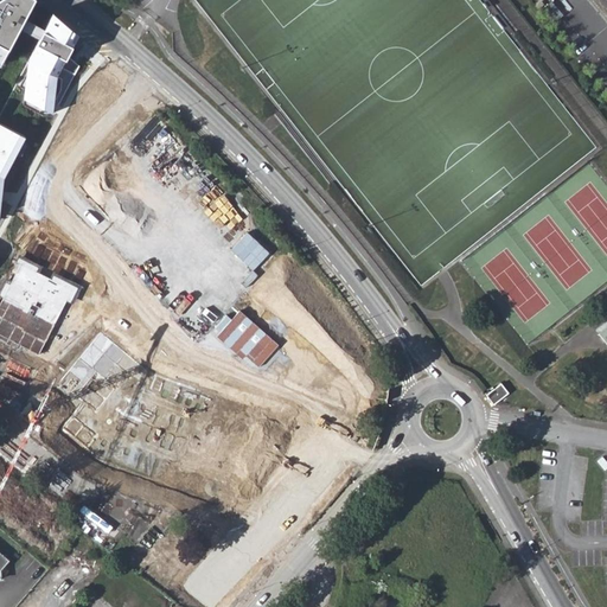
[(0,0),(0,68),(36,0),(0,0)]
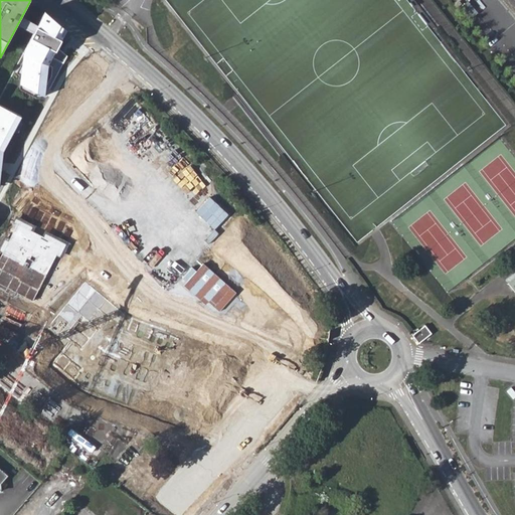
[(68,28),(44,7),(23,47),(20,89),(36,96),(46,96),(46,92),(48,66),(53,58),(63,63),(67,56),(58,49),(68,28)]
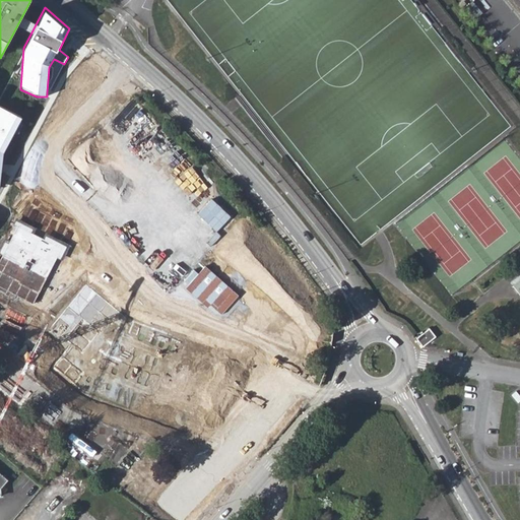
[(4,150),(22,116),(0,104),(0,183),(1,183),(2,169),(4,150)]
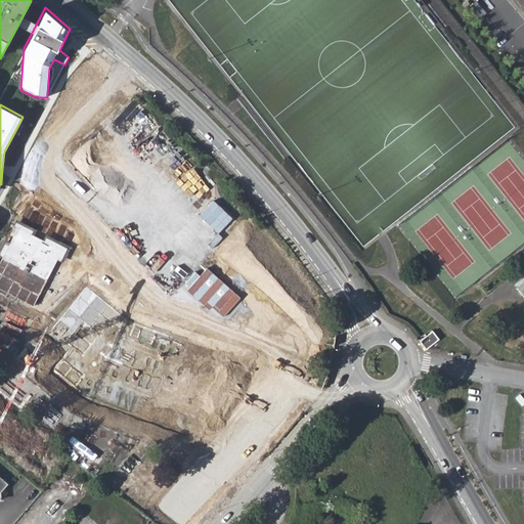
[(34,230),(17,222),(0,256),(0,292),(36,309),(58,262),(61,264),(70,249),(46,237),(45,241),(32,234),(34,230)]
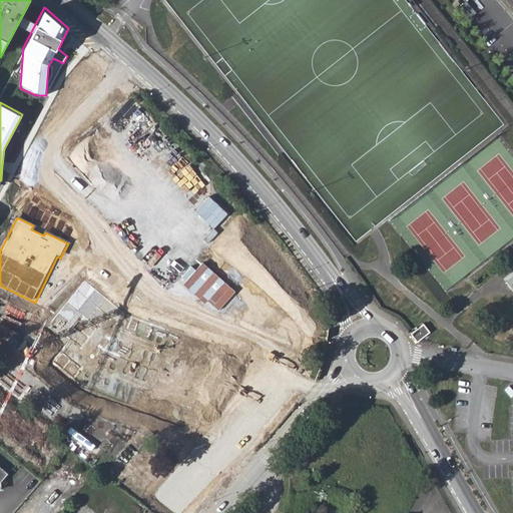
[(512,271),(502,280),(512,294),(512,271)]
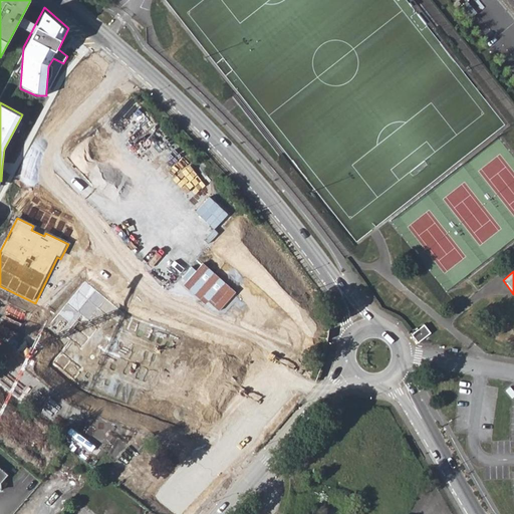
[(118,308),(86,281),(50,324),(82,350),(118,308)]
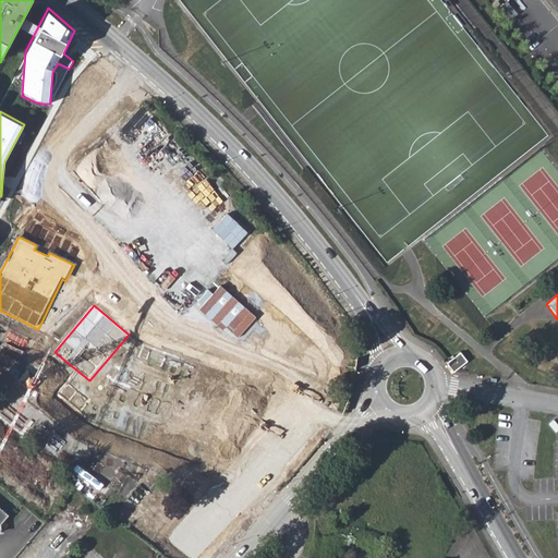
[(461,351),(448,363),(456,371),(469,359),(461,351)]
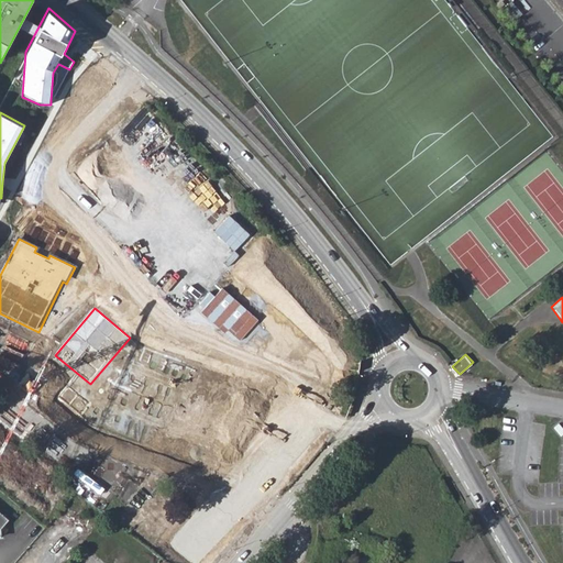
[(127,455),(136,442),(112,424),(84,464),(110,483),(129,457),(127,455)]
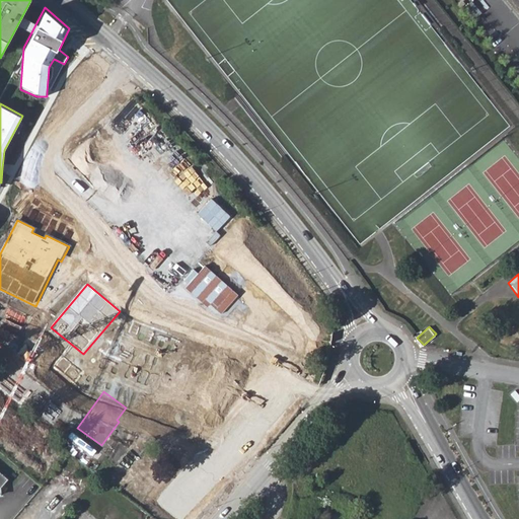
[(8,480),(0,472),(0,495),(1,495),(1,489),(8,480)]
